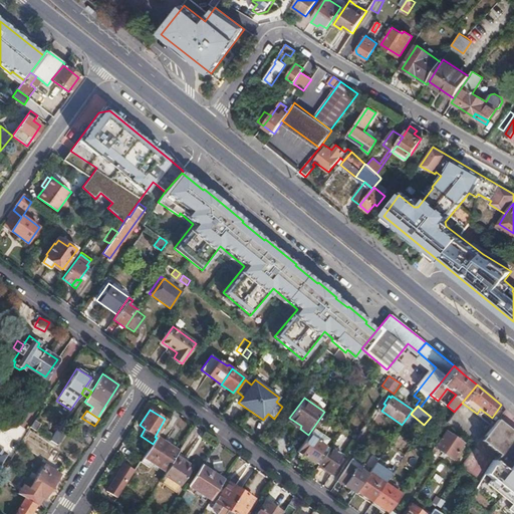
[(492,426),(480,440),(487,445),(501,427),(507,432),(510,428),(499,418),(492,426)]
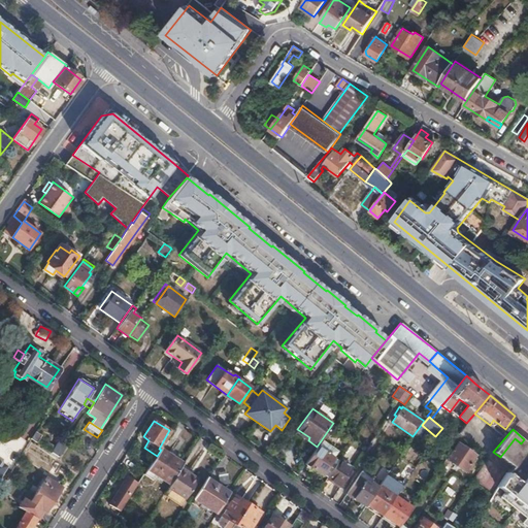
[(35,432),(31,438),(38,443),(41,436),(35,432)]
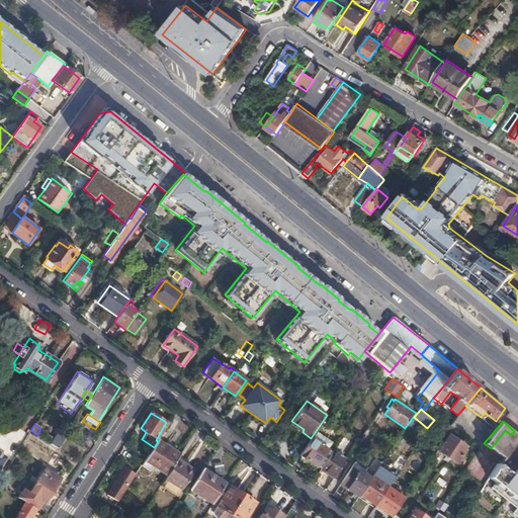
[(502,457),(498,464),(510,475),(517,463),(517,433),(514,431),(511,435),(505,430),(491,448),(502,457)]
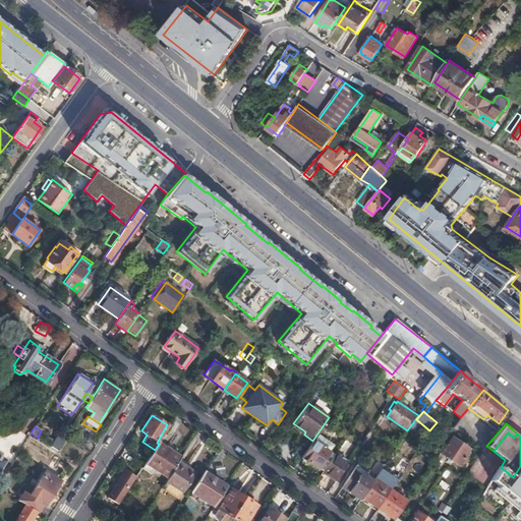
[(59,435),(51,446),(58,450),(65,439),(59,435)]
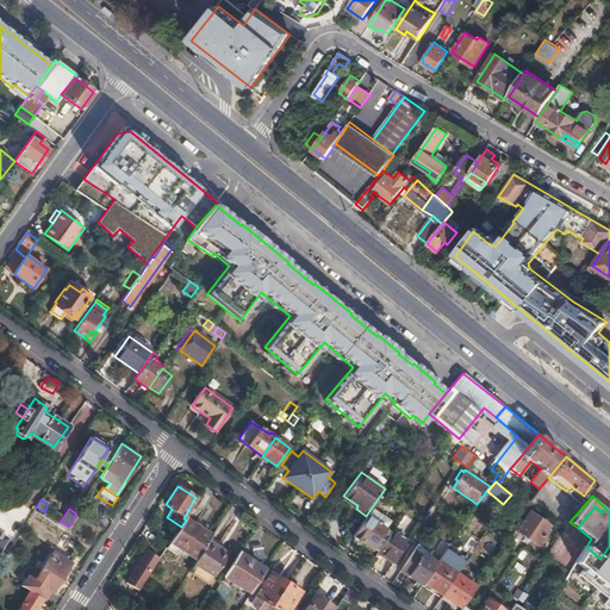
[(530,512),(517,531),(537,545),(539,542),(542,545),(547,539),(543,536),(551,527),(530,512)]
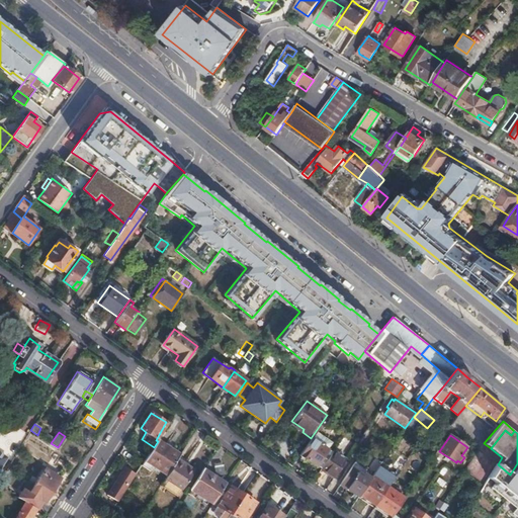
[(311,438),(299,454),(321,469),(332,452),(311,438)]
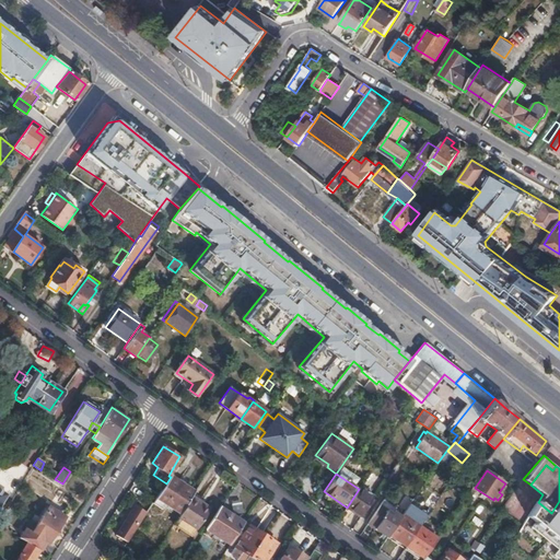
[(166,483),(156,499),(181,514),(193,496),(196,491),(171,476),(171,477),(166,483)]
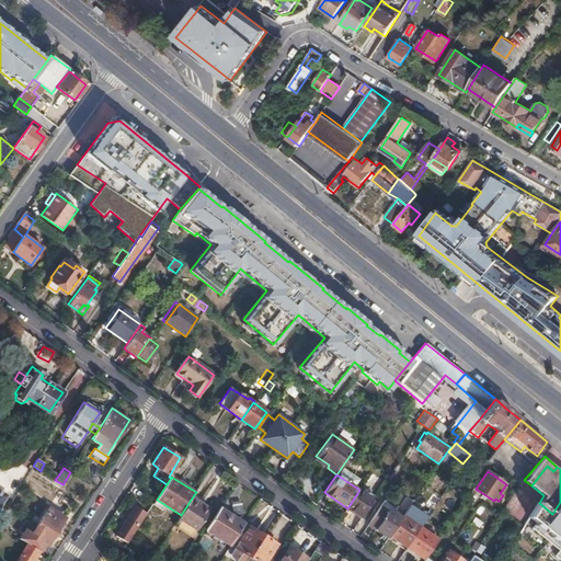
[(359,490),(347,508),(362,517),(375,497),(361,488),(359,490)]
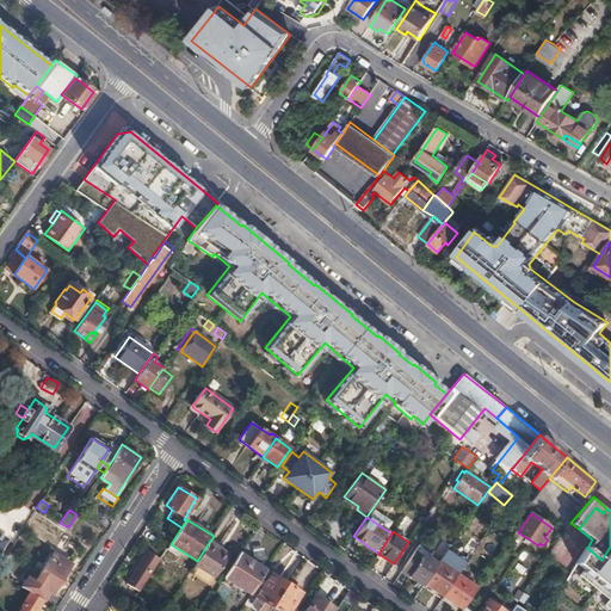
[(568,534),(550,549),(566,566),(584,549),(568,534)]
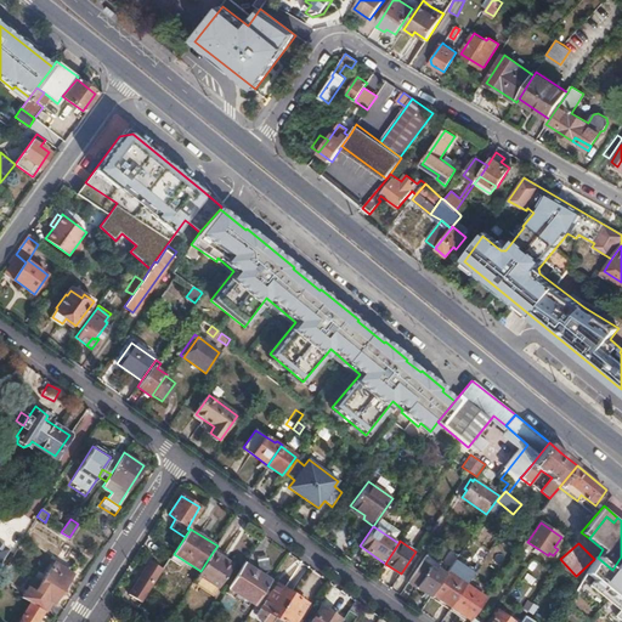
[(201,571),(198,576),(219,589),(232,569),(221,560),(222,557),(214,550),(201,571)]
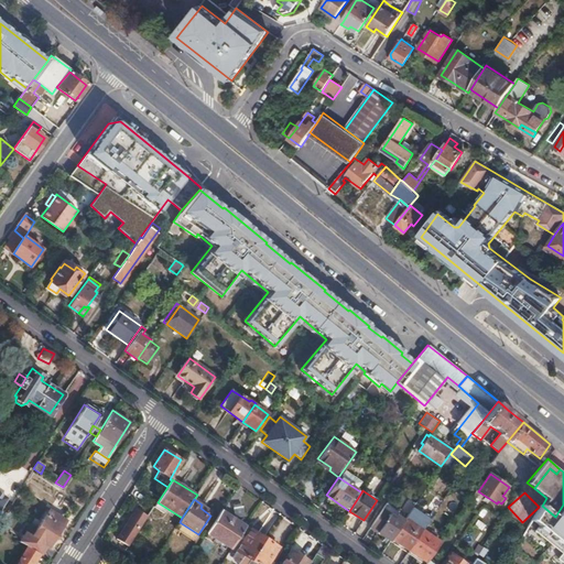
[(409,513),(415,503),(409,499),(402,509),(409,513)]
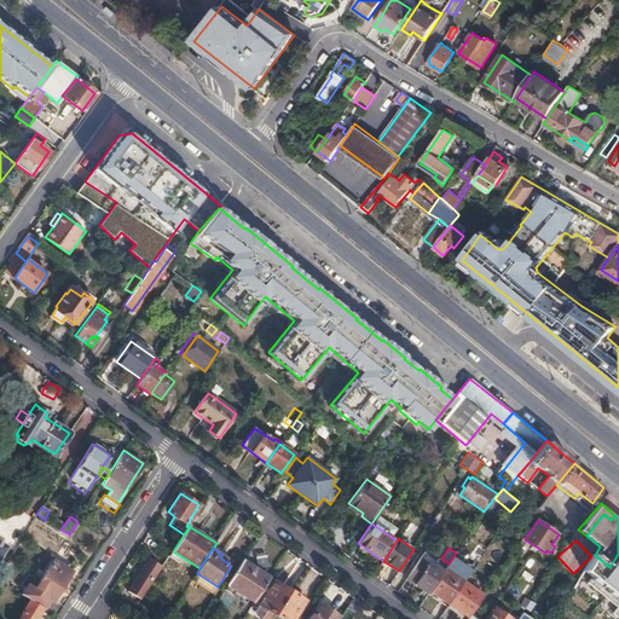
[(220,557),(231,566),(233,562),(221,554),(220,557)]
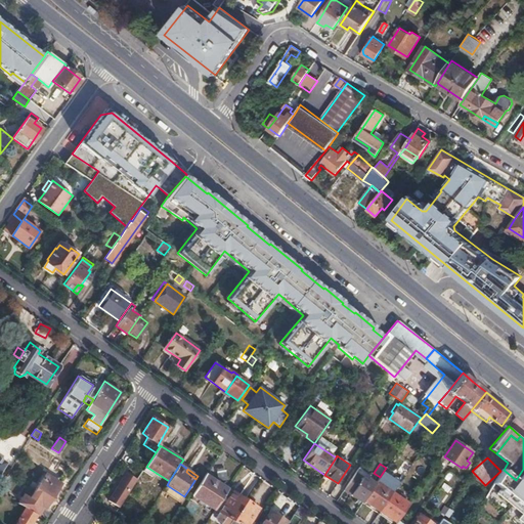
[(523,469),(516,480),(504,470),(491,489),(523,516),(523,469)]
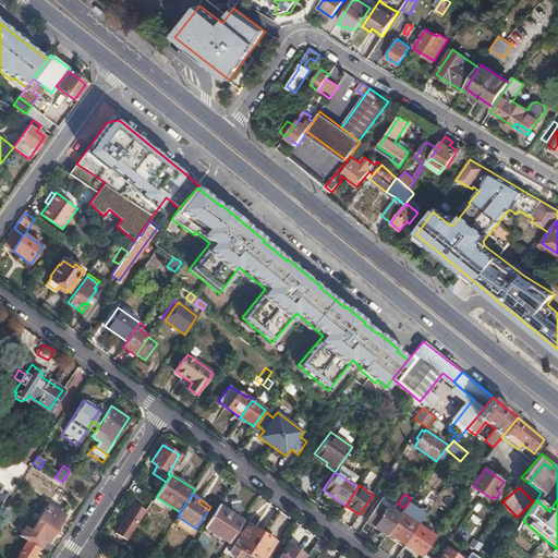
[(48,504),(45,509),(62,520),(65,514),(48,504)]
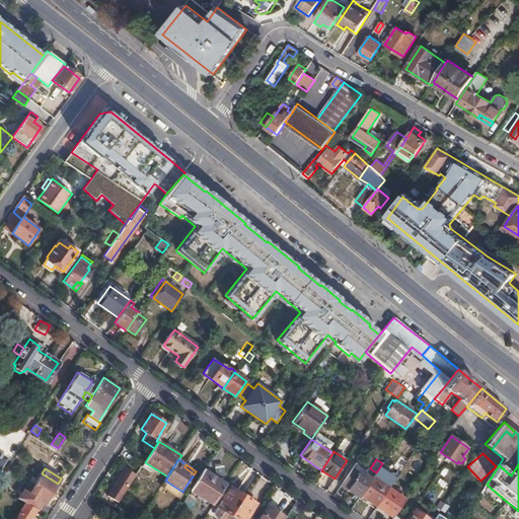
[(126,468),(107,496),(119,503),(136,475),(126,468)]
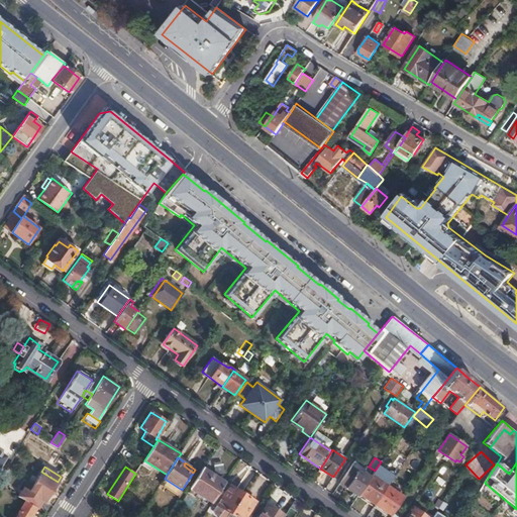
[(225,483),(202,468),(189,489),(212,503),(225,483)]
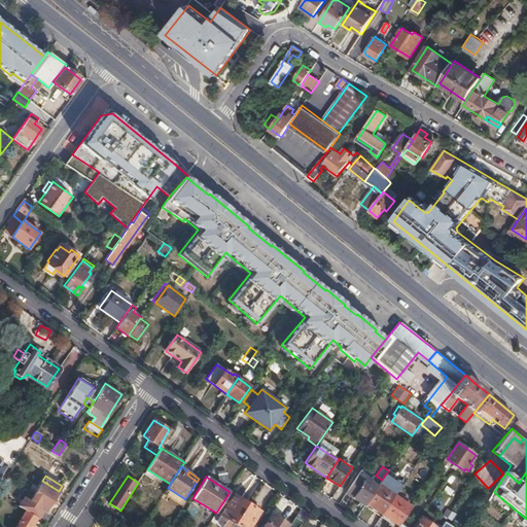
[(358,477),(347,494),(353,498),(365,481),(358,477)]
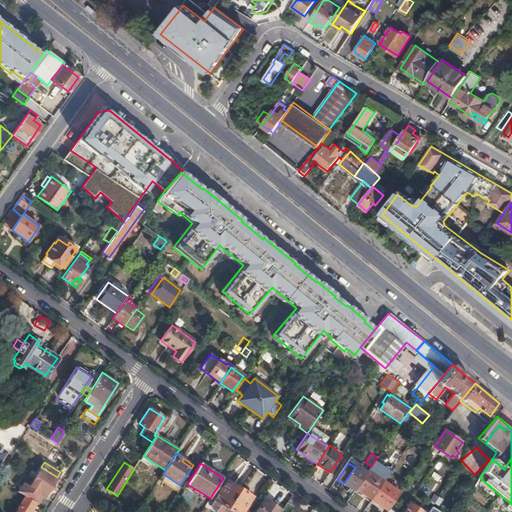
[(41,467),(23,495),(25,496),(35,502),(37,503),(42,495),(44,496),(57,477),(41,467)]
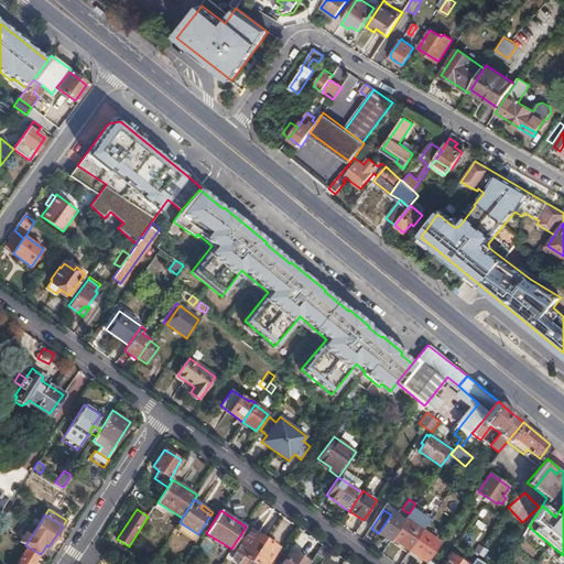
[(378,533),(390,542),(392,538),(404,520),(397,517),(396,518),(391,514),(378,533)]
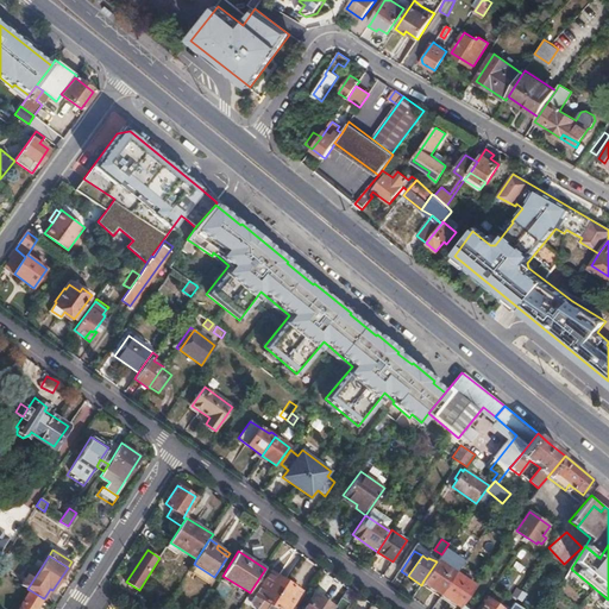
[(428,589),(440,597),(457,572),(438,559),(437,562),(424,581),(431,585),(428,589)]
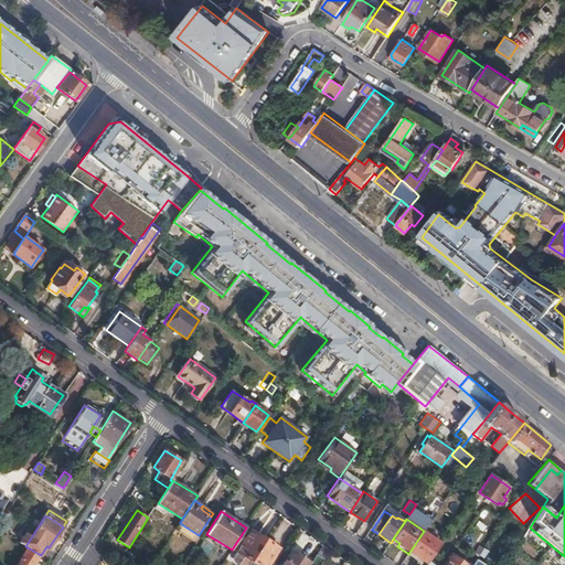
[(251,562),(265,539),(251,530),(232,558),(240,563),(243,557),(251,562)]
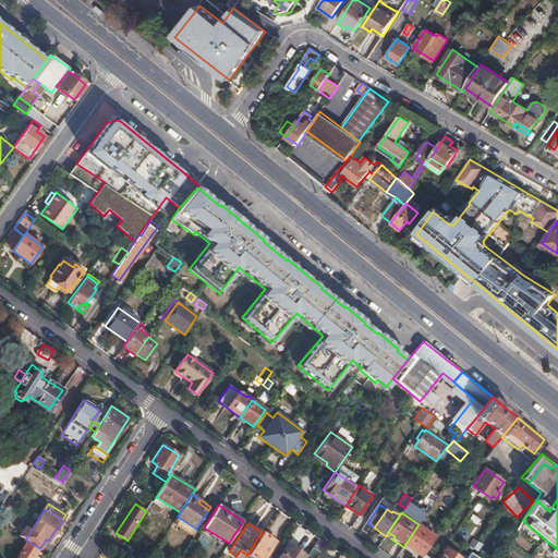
[(419,524),(403,547),(414,554),(416,550),(423,556),(437,536),(419,524)]
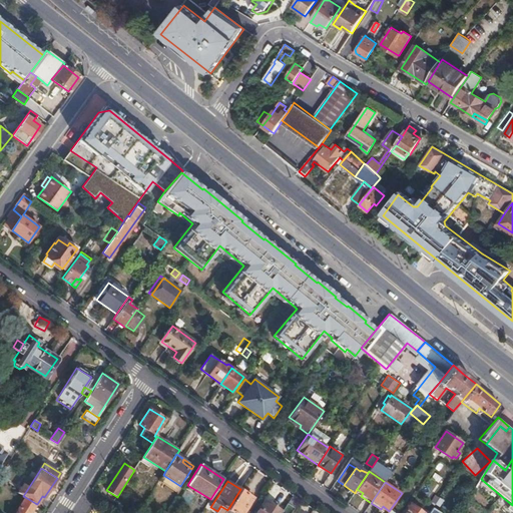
[(466,491),(470,494),(476,485),(472,482),(466,491)]
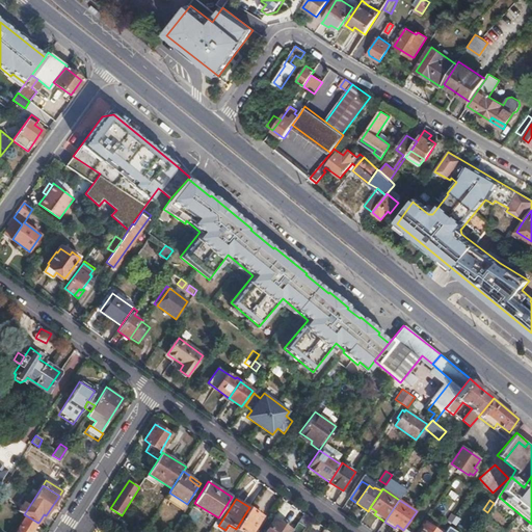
[(236,529),(234,531),(253,531),(263,516),(249,507),(236,529)]
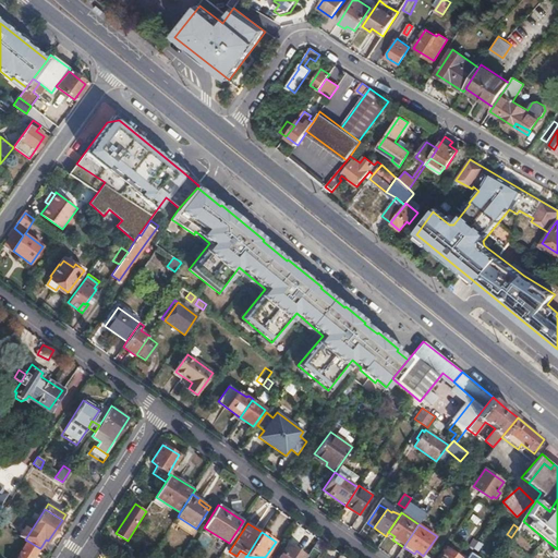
[(201,534),(197,542),(207,546),(210,538),(201,534)]
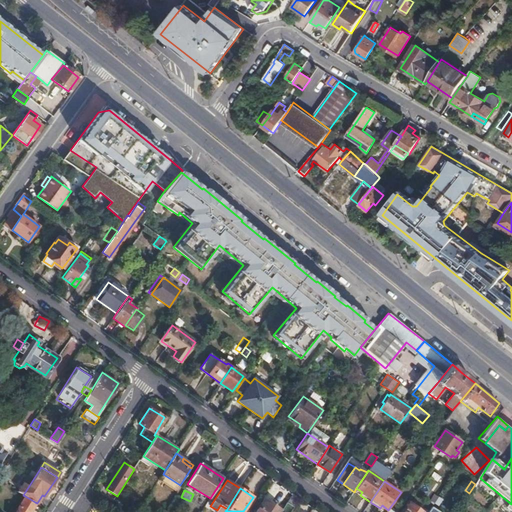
[(281,511),(280,511),(290,511),(299,499),(292,494),(281,511)]
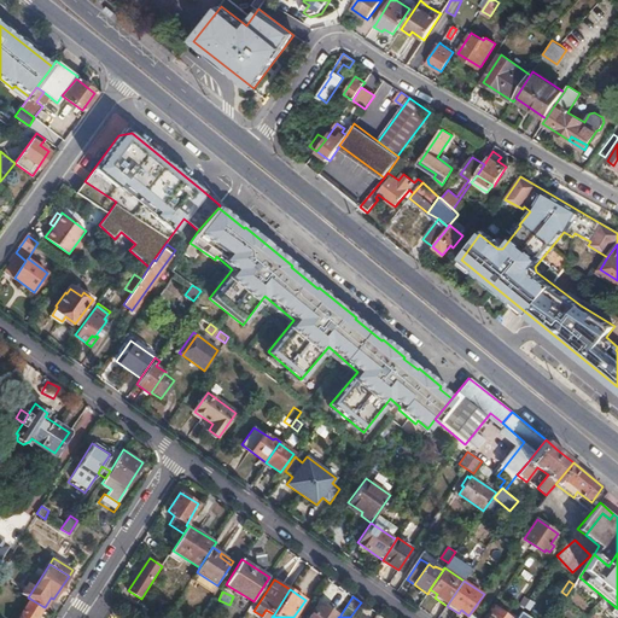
[(42,606),(30,599),(18,617),(38,617),(36,617),(42,606)]
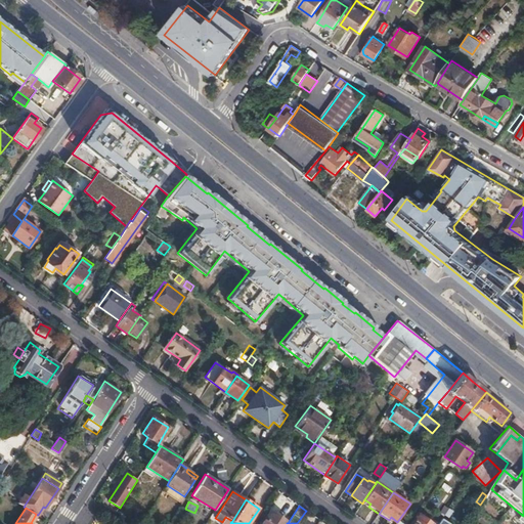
[(262,523),(287,523),(288,523),(270,512),(262,523)]
